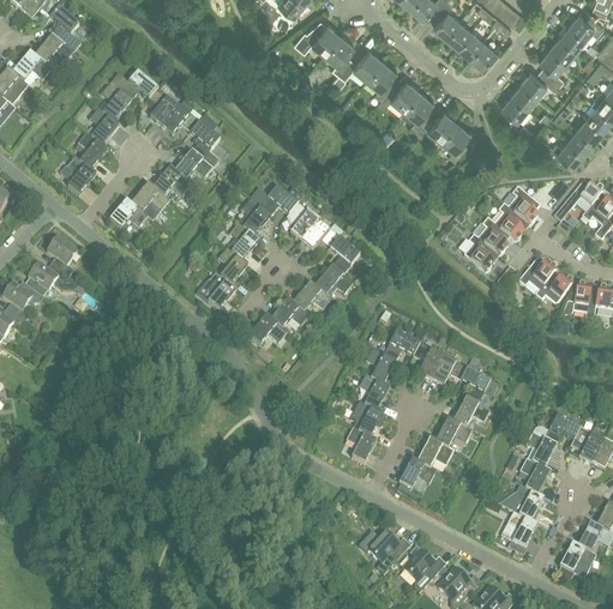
[(35,13),(44,22),(49,16),(58,5),(59,4),(58,4),(53,0),(26,0),(20,8),(31,18),(35,13)]
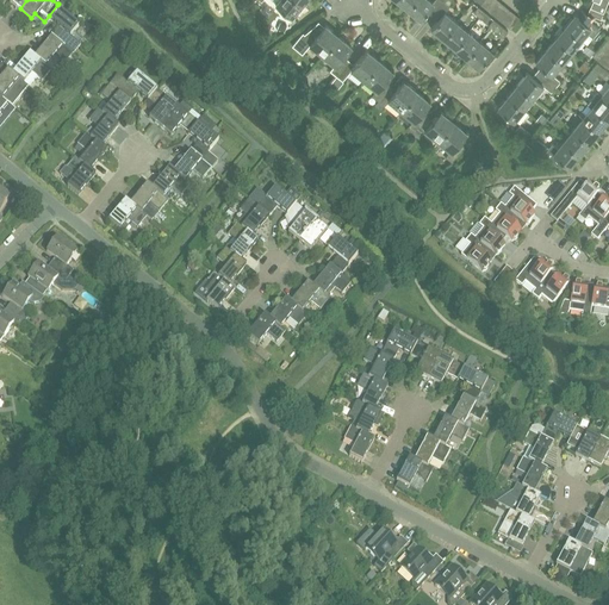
[(302,0),(275,0),(291,13),(302,0)]
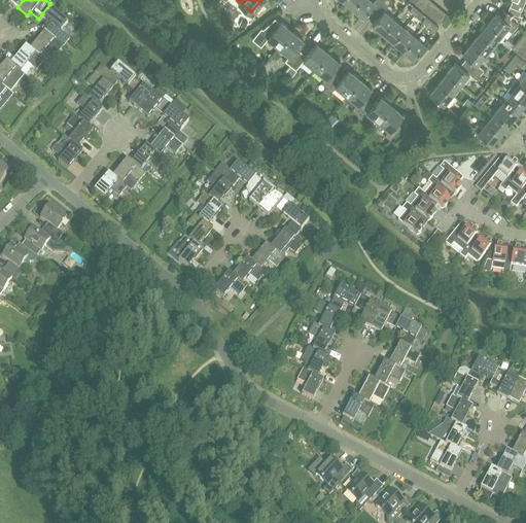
[(354,0),(351,4),(361,13),(372,0),(354,0)]
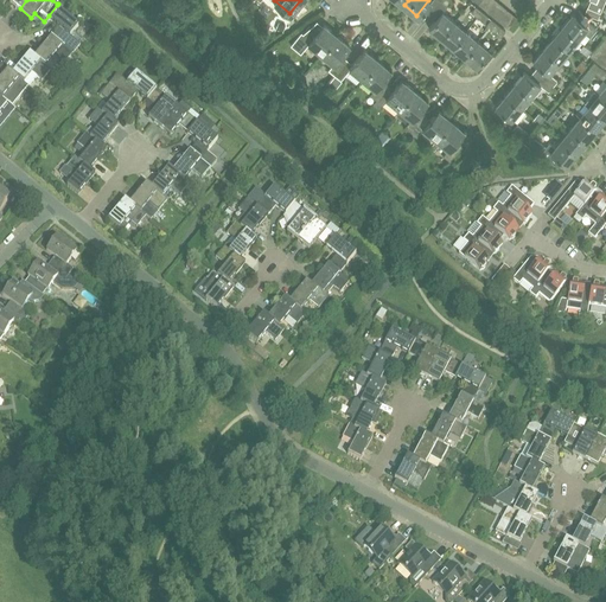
[(492,12),(501,1),(499,0),(493,0),(488,8),(492,12)]
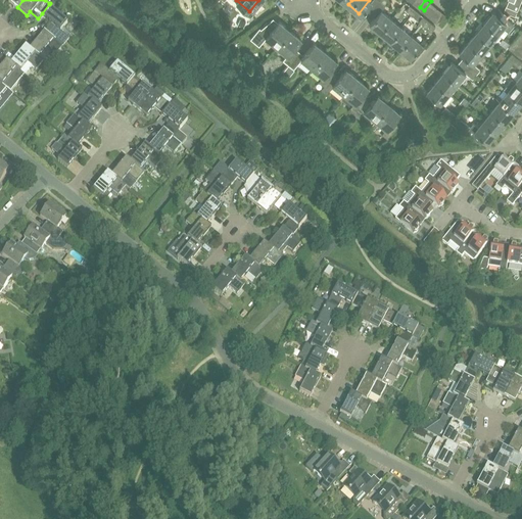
[(507,0),(503,8),(514,12),(518,2),(519,0),(507,0)]
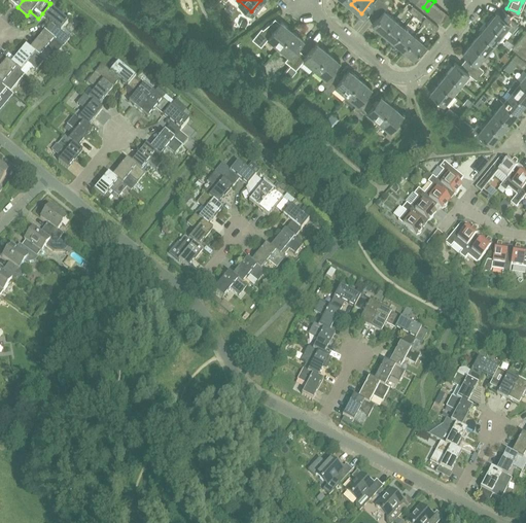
[(431,14),(440,4),(434,1),(427,10),(431,14)]
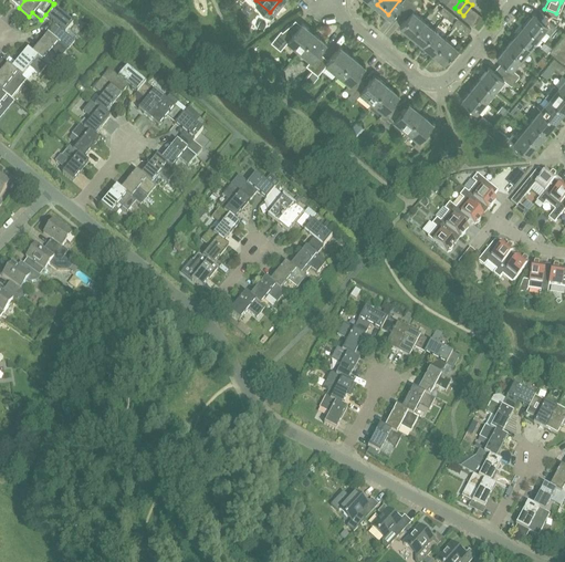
[(443,12),(448,7),(442,2),(438,8),(443,12)]
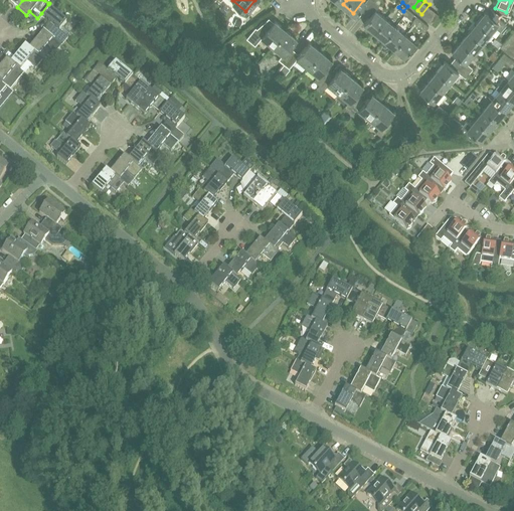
[(49,20),(42,27),(52,35),(60,42),(67,33),(58,26),(66,17),(65,17),(48,4),(41,13),(49,20)]
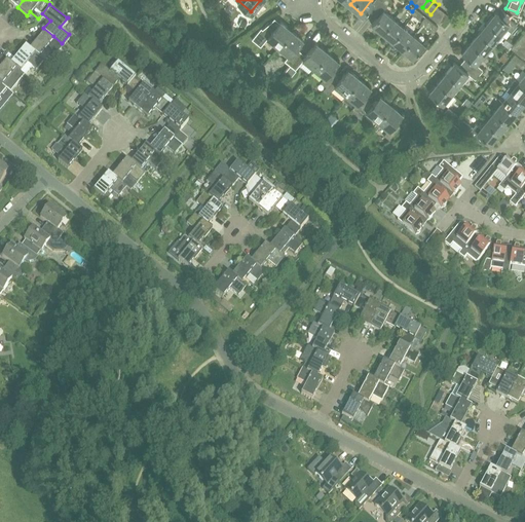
[(435,17),(443,8),(439,4),(430,14),(435,17)]
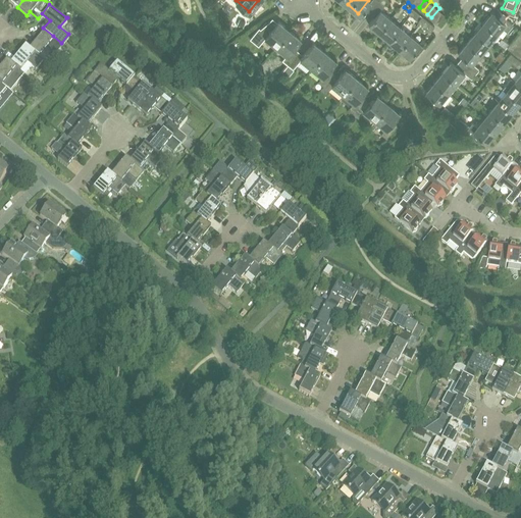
[(378,30),(389,15),(379,6),(368,20),(378,30)]
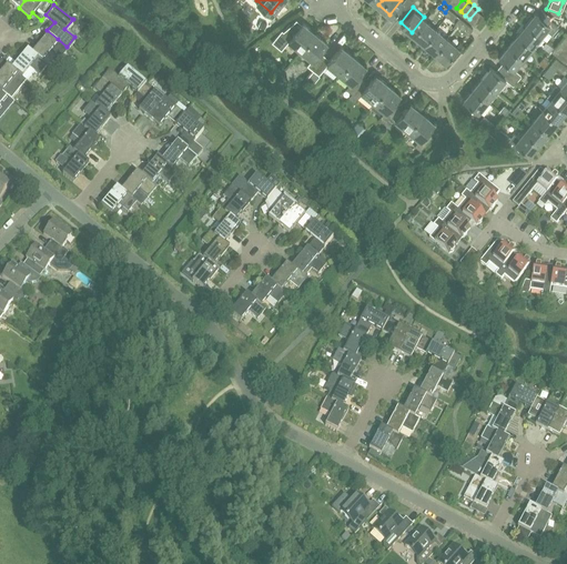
[(449,7),(445,12),(452,17),(456,12),(449,7)]
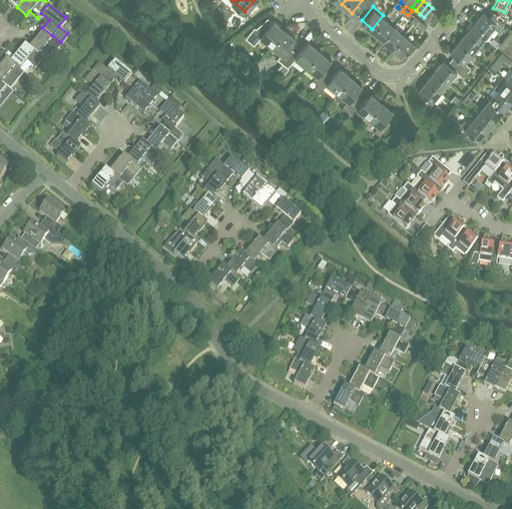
[(432,8),(424,17),(428,20),(436,11),(432,8)]
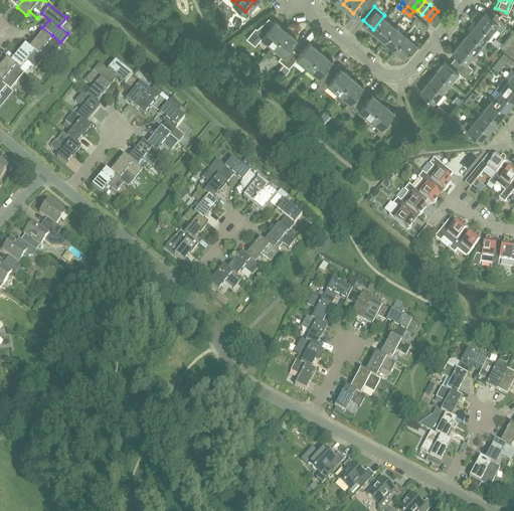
[(497,15),(495,17),(484,8),(476,18),(490,30),(494,24),(499,28),(505,22),(497,15)]
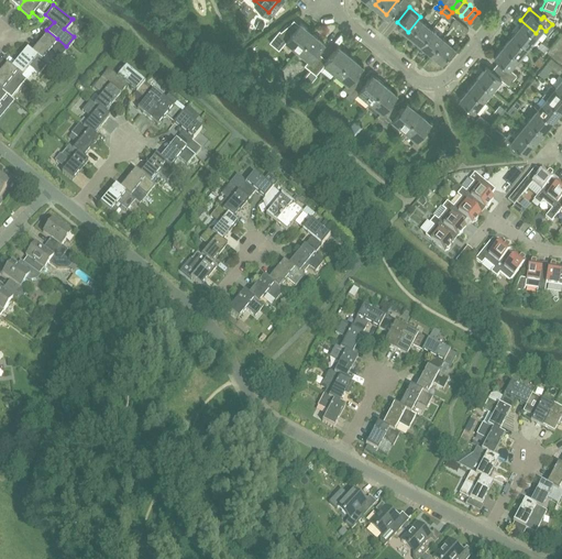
[(467,25),(454,14),(450,19),(463,30),(467,25)]
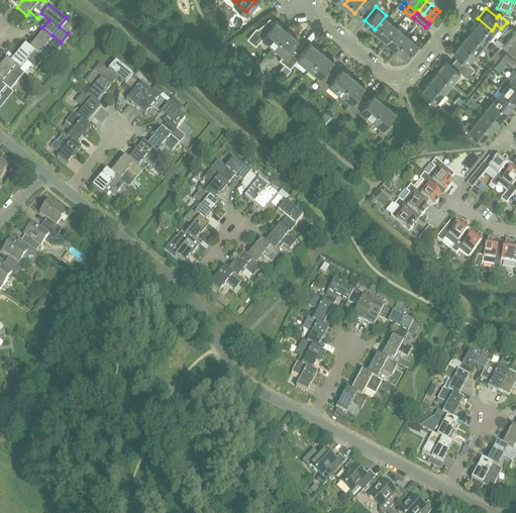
[(236,15),(235,17),(233,21),(239,23),(240,22),(242,17),(236,15)]
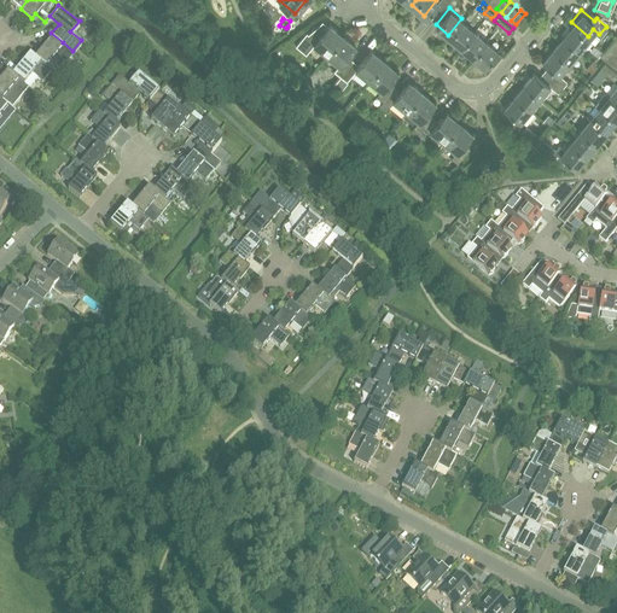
[(459,45),(473,28),(461,18),(448,35),(459,45)]
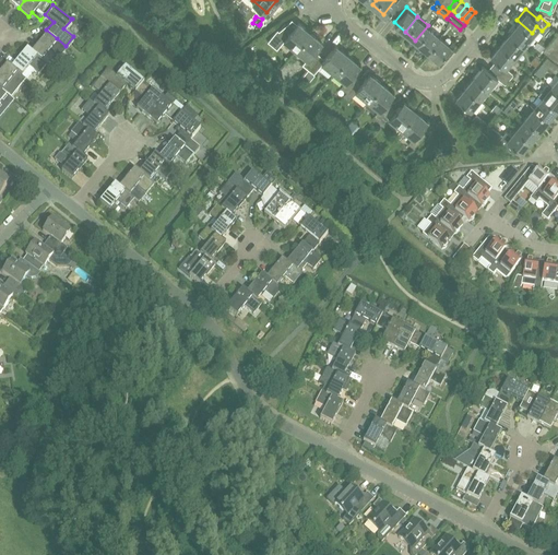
[(295,47),(309,28),(297,19),(293,24),(287,20),(279,27),(276,26),(266,38),(276,46),(283,37),(295,47)]
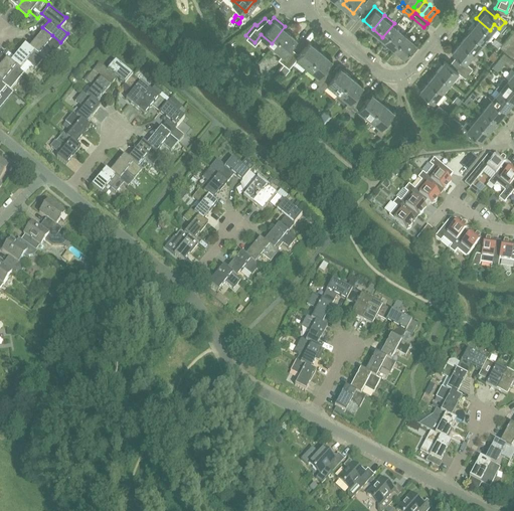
[(482,39),(490,30),(476,18),(468,28),(482,39)]
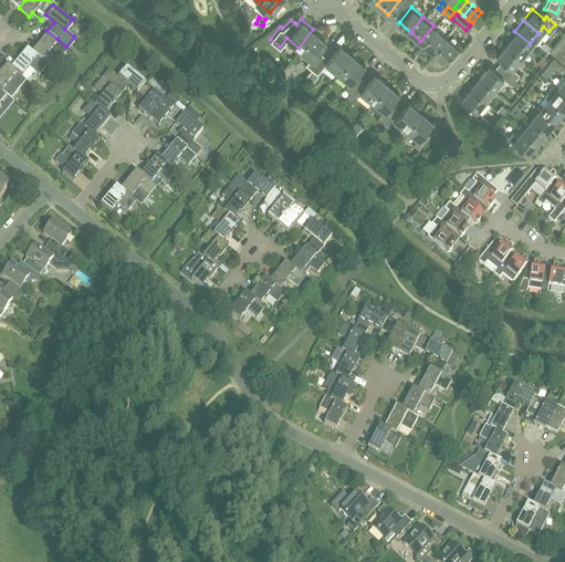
[(431,50),(445,34),(433,25),(420,41),(431,50)]
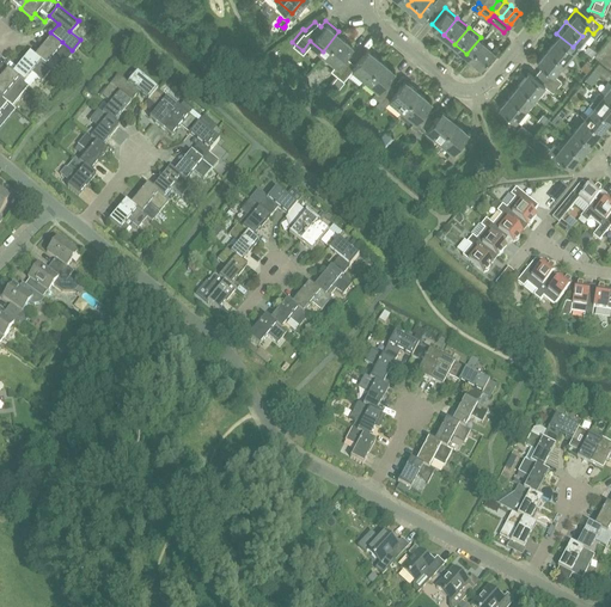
[(336,72),(349,56),(344,51),(352,42),(338,31),(323,51),(335,61),(330,67),(336,72)]
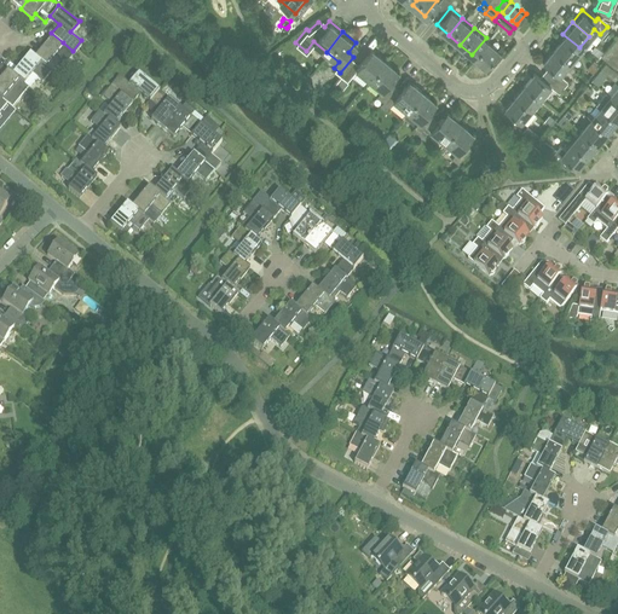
[(64,62),(73,51),(63,42),(51,33),(34,53),(45,63),(46,63),(53,53),(64,62)]
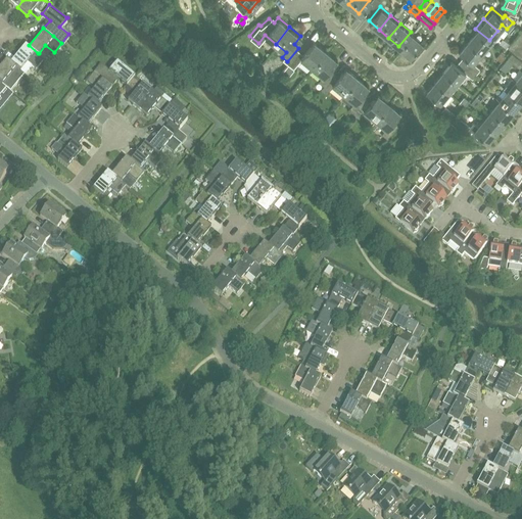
[(481,50),(489,40),(475,29),(467,39),(481,50)]
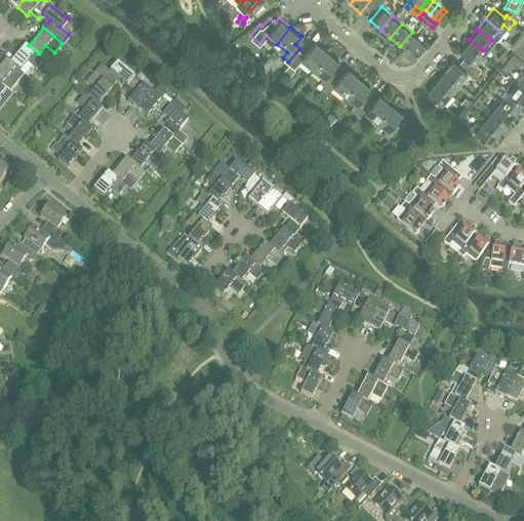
[(412,32),(400,46),(410,54),(422,40),(412,32)]
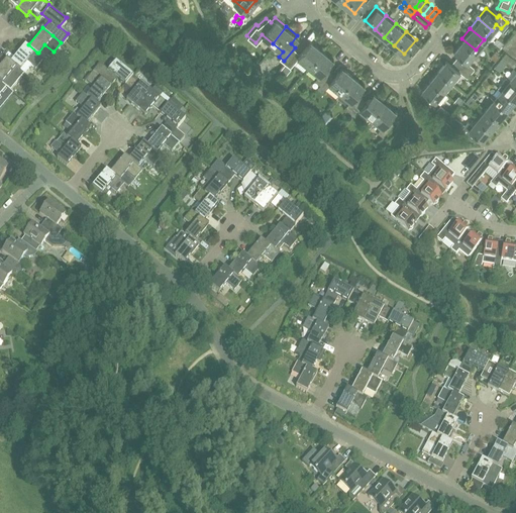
[(515,47),(515,45),(515,40),(508,34),(505,39),(515,47)]
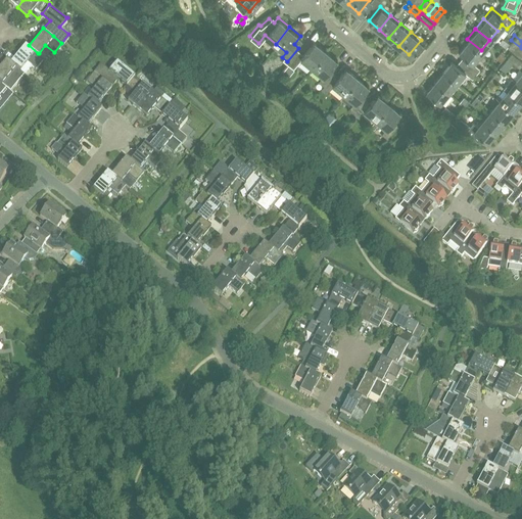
[(311,65),(325,48),(314,39),(303,52),(298,48),(287,61),(292,65),(300,56),(311,65)]
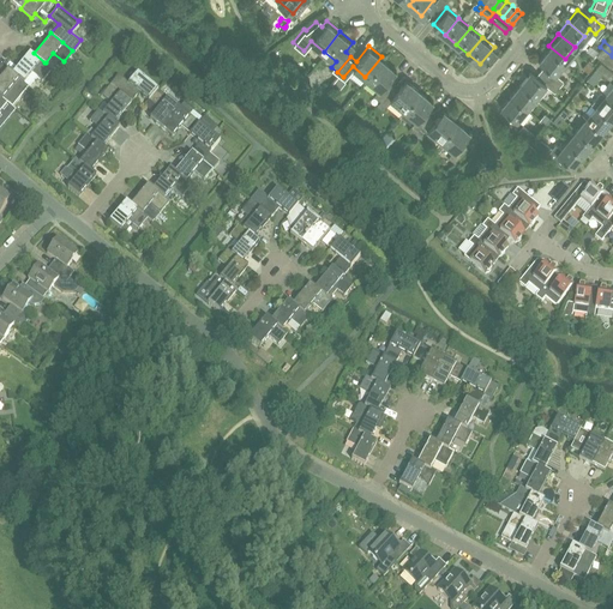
[(554,71),(565,59),(548,46),(538,58),(548,66),(544,71),(558,83),(563,78),(554,71)]
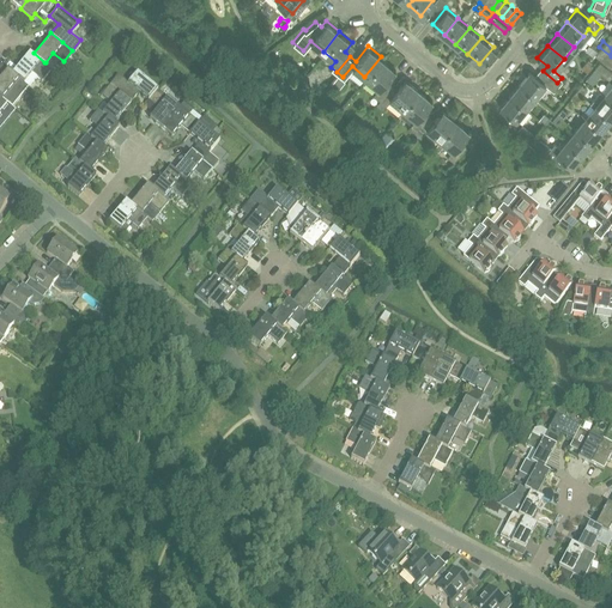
[(611,59),(611,56),(599,47),(594,52),(609,64),(611,59)]
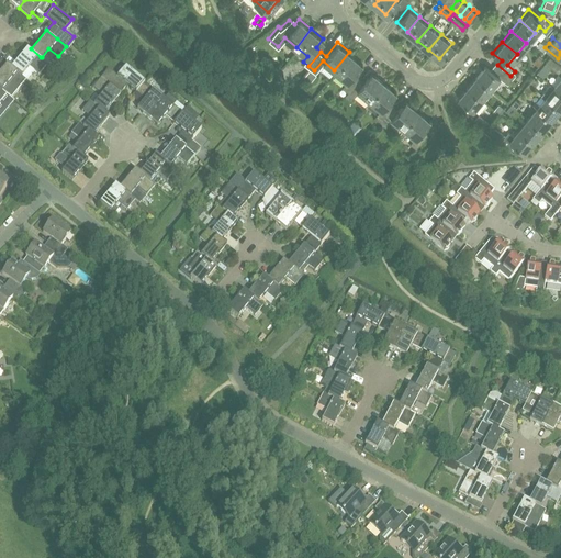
[(31,48),(26,45),(12,64),(11,64),(25,76),(25,75),(33,66),(38,70),(46,60),(42,57),(41,57),(31,48)]
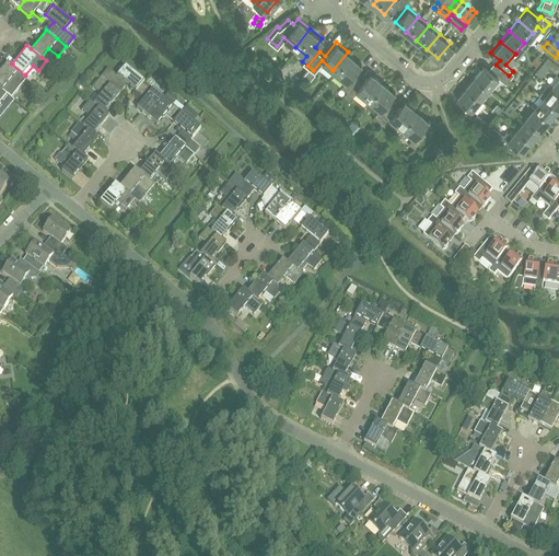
[(346,89),(358,74),(352,70),(360,61),(348,51),(333,70),(345,79),(340,84),(346,89)]
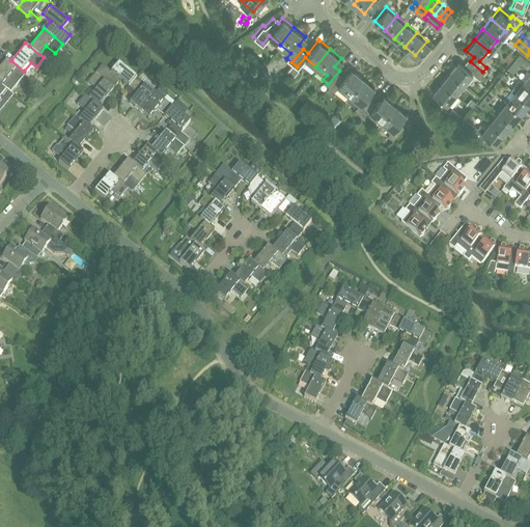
[(503,55),(508,59),(512,54),(507,50),(503,55)]
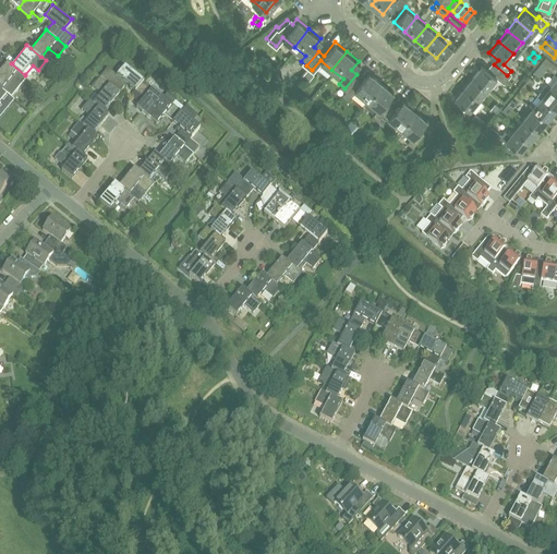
[(554,70),(556,65),(556,63),(545,53),(541,59),(554,70)]
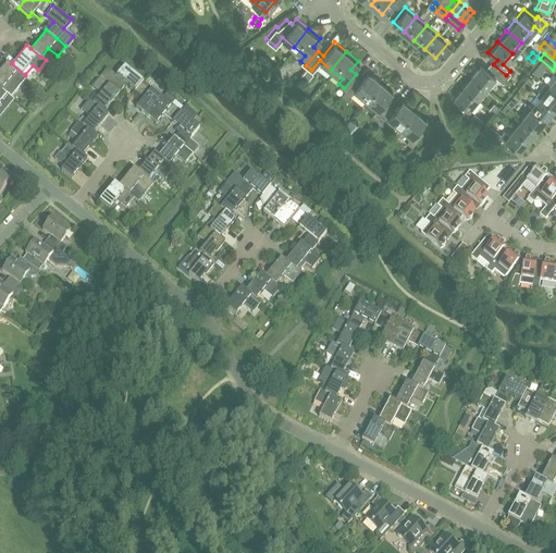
[(26,75),(25,74),(25,75),(11,63),(12,63),(7,59),(0,68),(0,84),(2,86),(7,89),(11,94),(26,75)]
